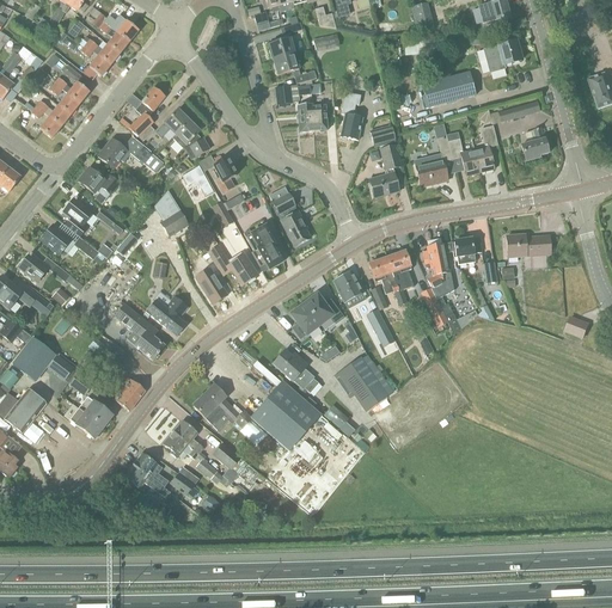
[(48,29),(66,0),(61,0),(48,20),(44,26),(48,29)]
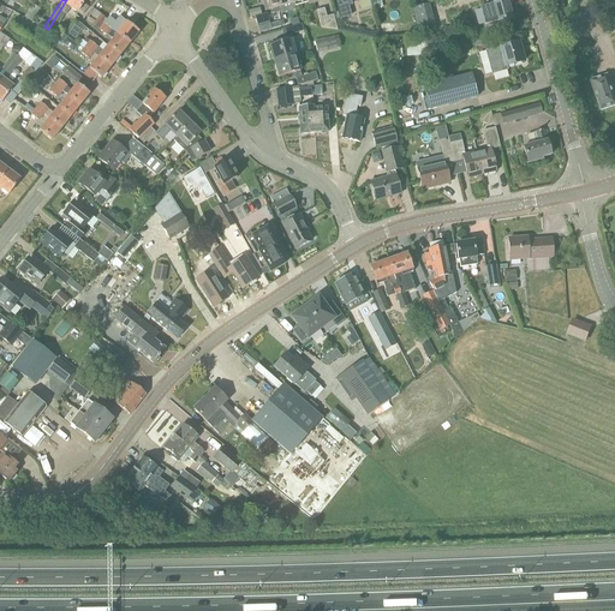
[(66,0),(48,29),(61,39),(63,36),(55,31),(58,28),(52,24),(53,23),(57,25),(66,11),(70,6),(77,10),(83,0),(66,0)]
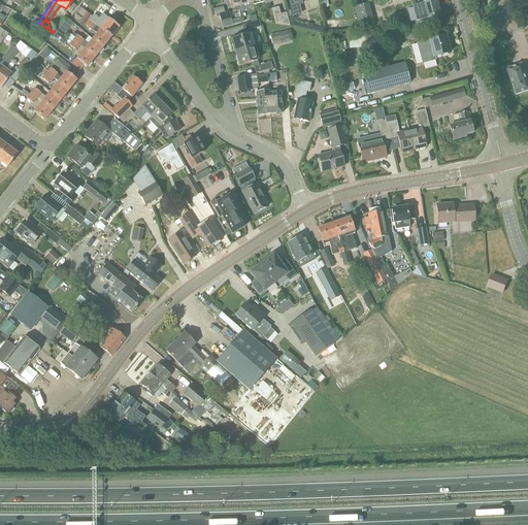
[(117,9),(104,0),(102,0),(98,5),(110,15),(117,9)]
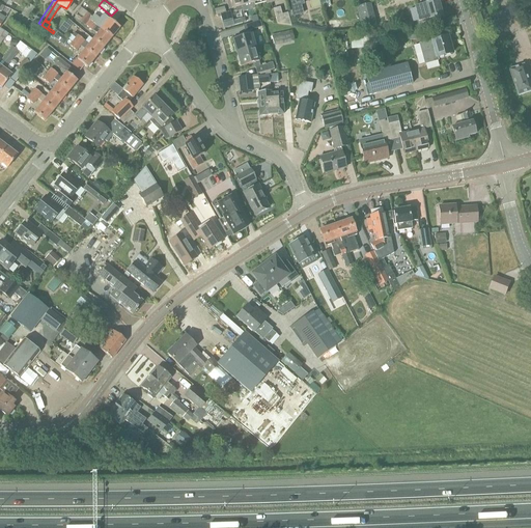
[(425,0),(425,1),(425,2),(416,5),(419,19),(429,16),(429,17),(442,14),(439,0),(425,0)]
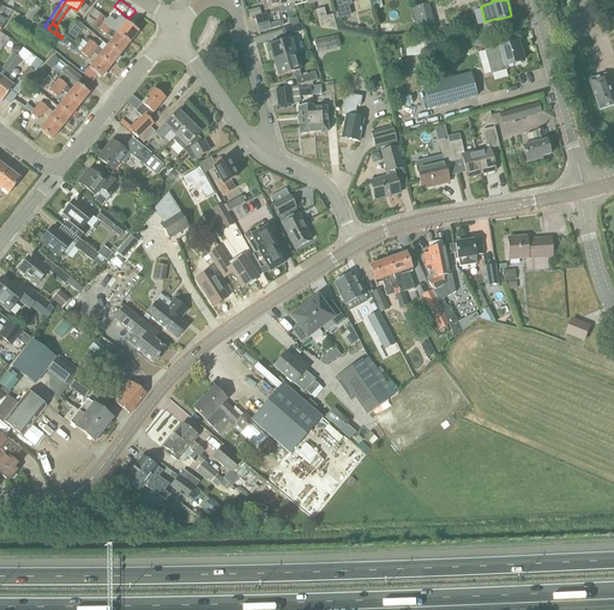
[(40,6),(32,1),(24,14),(32,18),(40,6)]
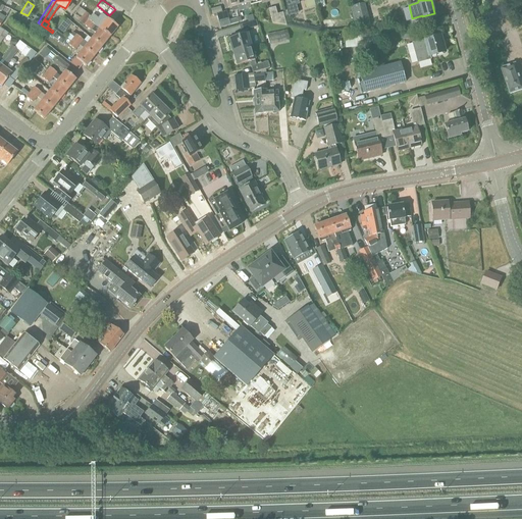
[(369,24),(364,1),(350,4),(355,28),(369,24)]
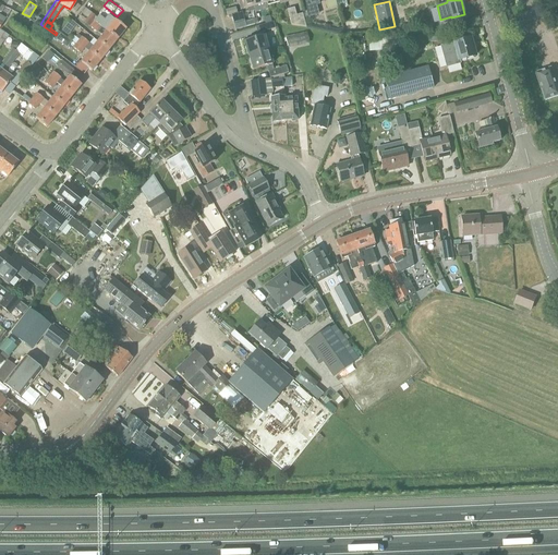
[(294,4),(287,7),(291,23),(300,24),(296,12),(294,4)]
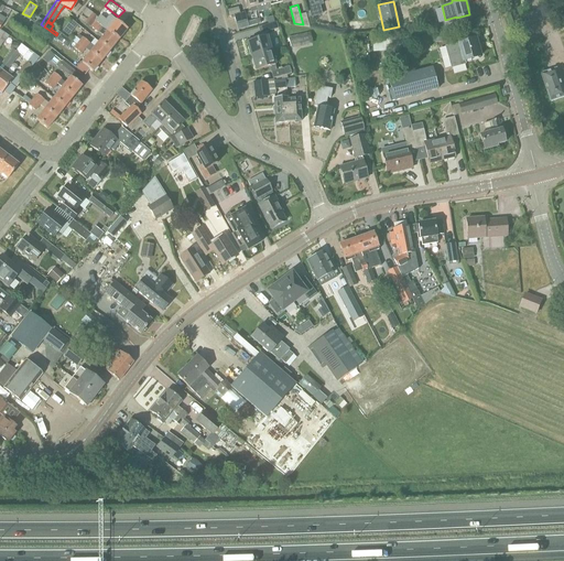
[(237,20),(248,18),(246,9),(234,12),(237,20)]
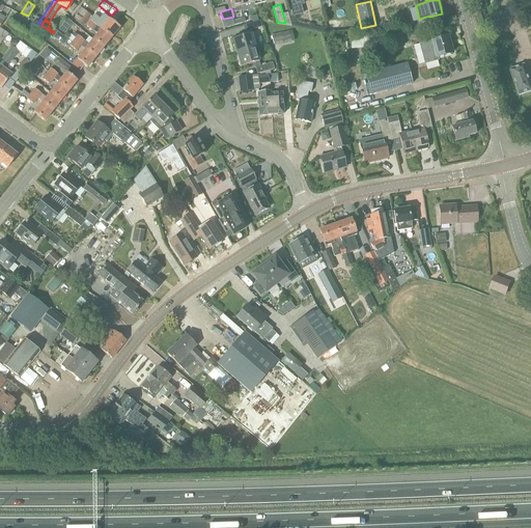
[(291,23),(288,10),(282,11),(285,23),(291,23)]
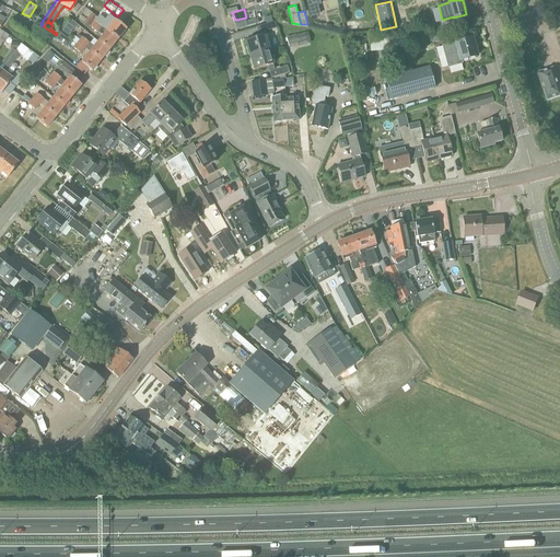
[(62,28),(68,33),(77,22),(73,19),(71,16),(62,28)]
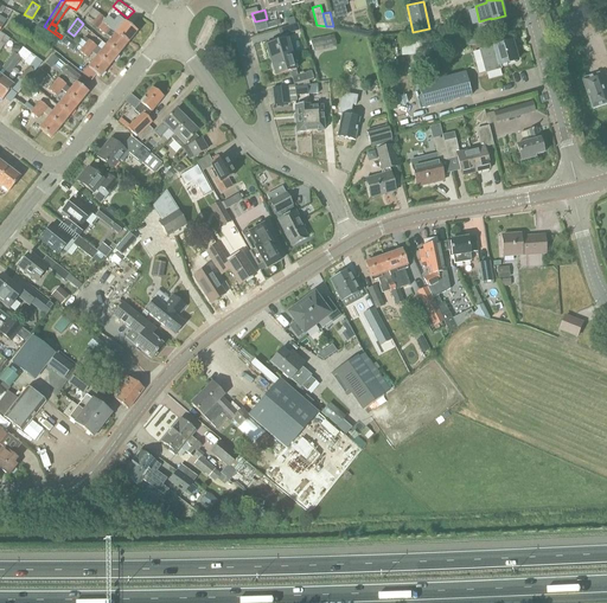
[(267,19),(255,21),(256,29),(268,26),(268,25),(273,24),(272,19),(267,20),(267,19)]
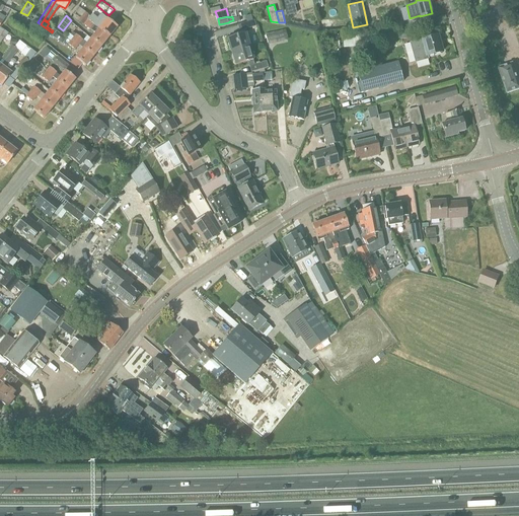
[(90,28),(94,23),(87,17),(83,22),(90,28)]
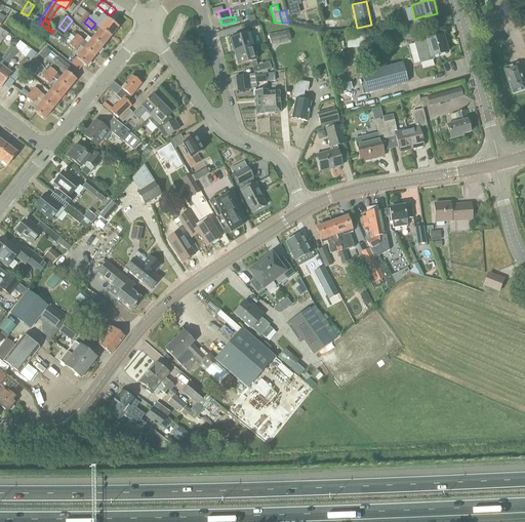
[(118,26),(108,17),(99,28),(110,36),(118,26)]
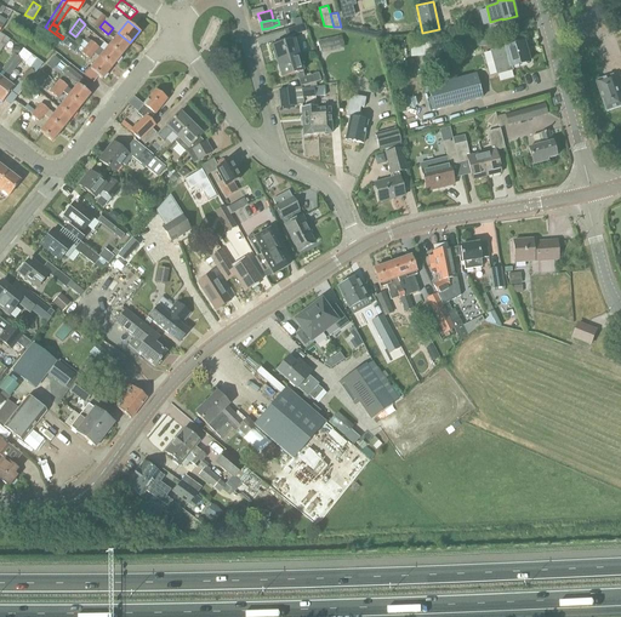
[(277,60),(298,53),(294,39),(295,38),(294,33),(307,29),(305,21),(284,27),(288,40),(273,44),(277,60)]
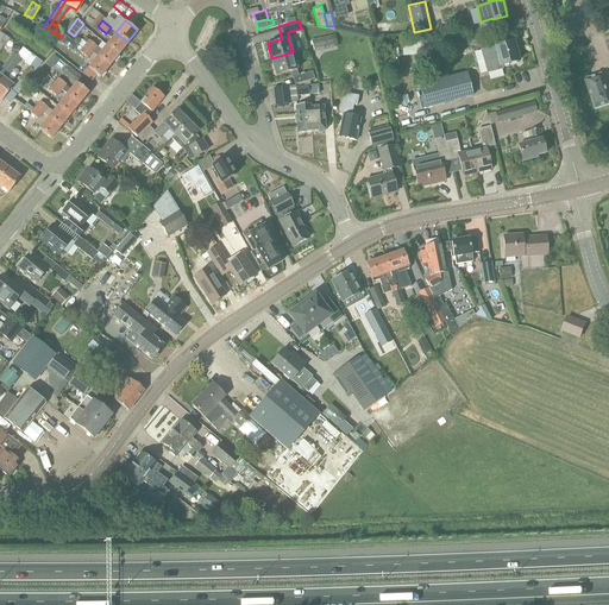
[(0,49),(5,43),(5,44),(10,36),(0,29),(0,49)]
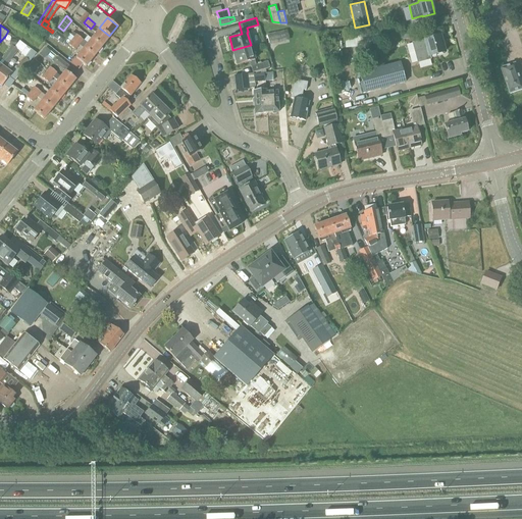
[(101,45),(109,36),(99,28),(92,37),(101,45)]
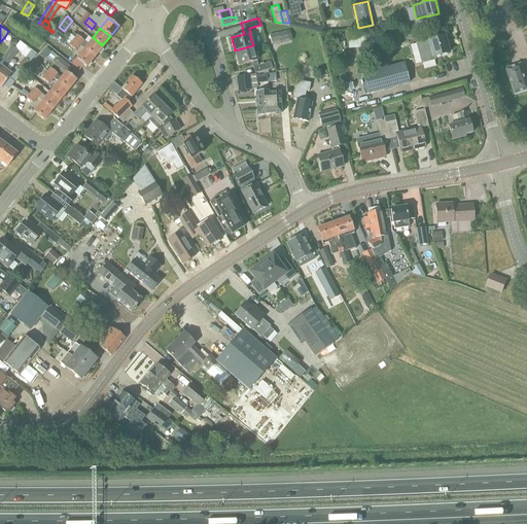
[(272,43),(292,39),(290,28),(270,32),(272,43)]
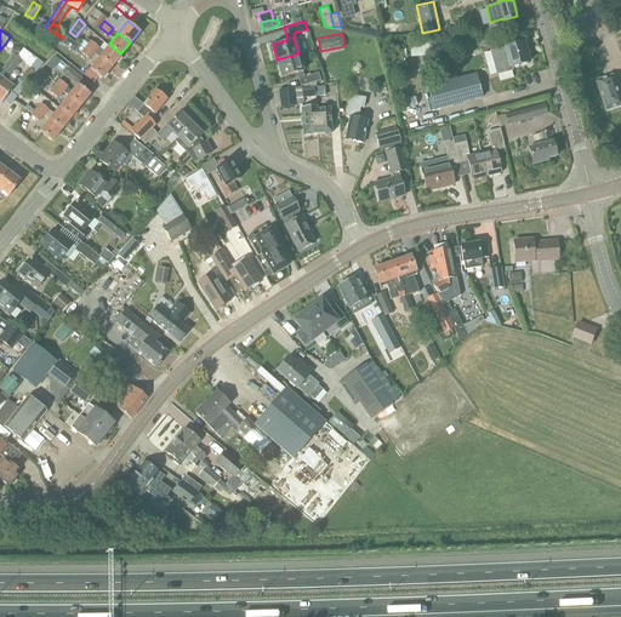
[(100,56),(112,66),(120,53),(109,44),(104,50),(100,45),(91,38),(87,41),(83,36),(80,39),(95,51),(100,55),(100,56)]
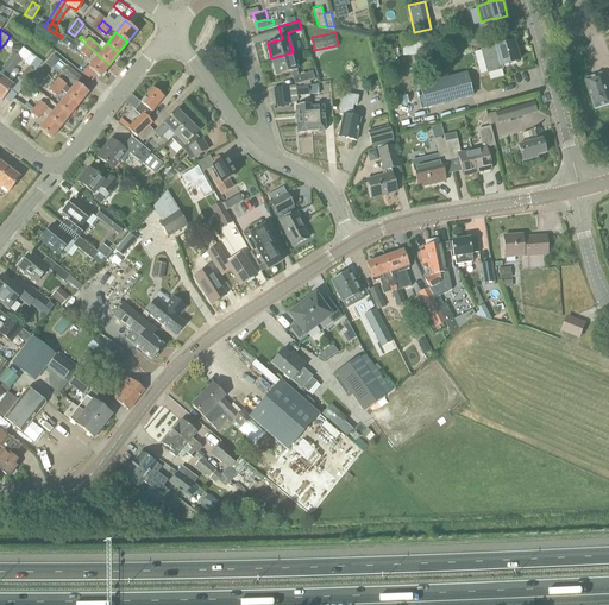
[(420,52),(453,50),(453,37),(419,39),(420,52)]
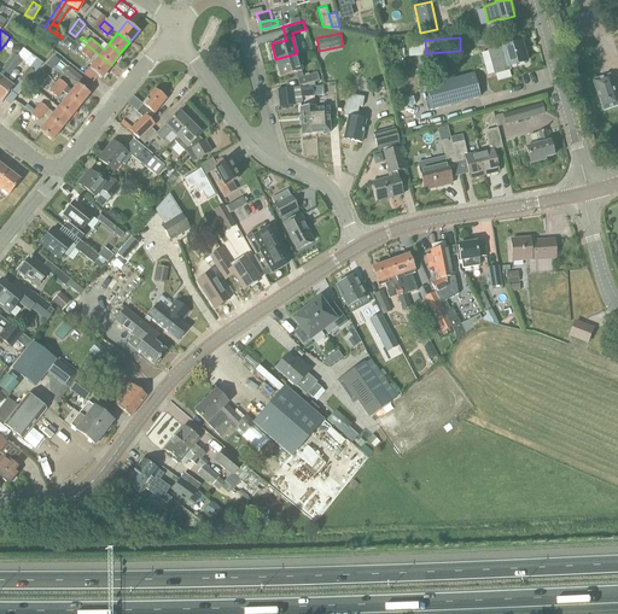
[(89,57),(94,51),(80,39),(79,41),(85,46),(81,50),(89,57)]
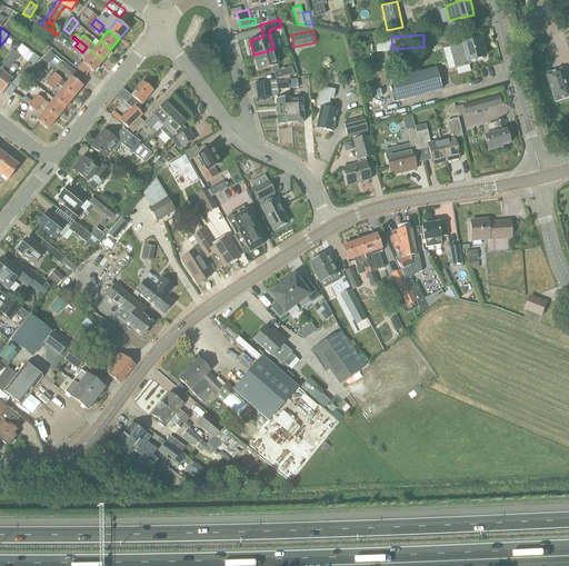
[(452,43),(453,50),(451,50),(455,63),(468,60),(485,56),(479,37),(452,43)]
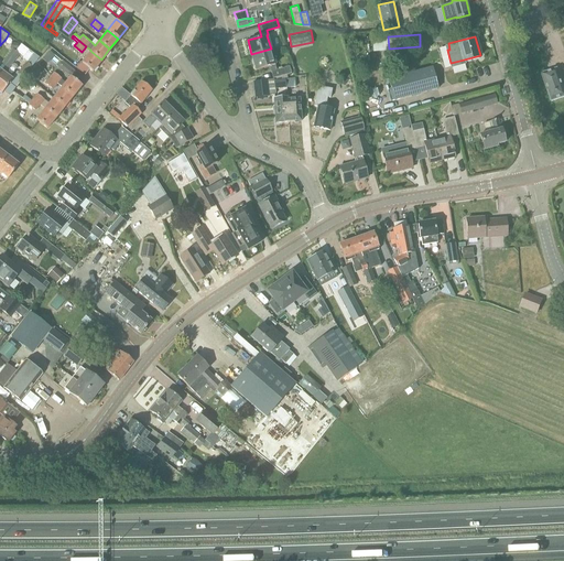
[(6,64),(17,50),(15,47),(18,49),(18,40),(12,40),(11,46),(12,46),(1,62),(4,64),(6,64)]
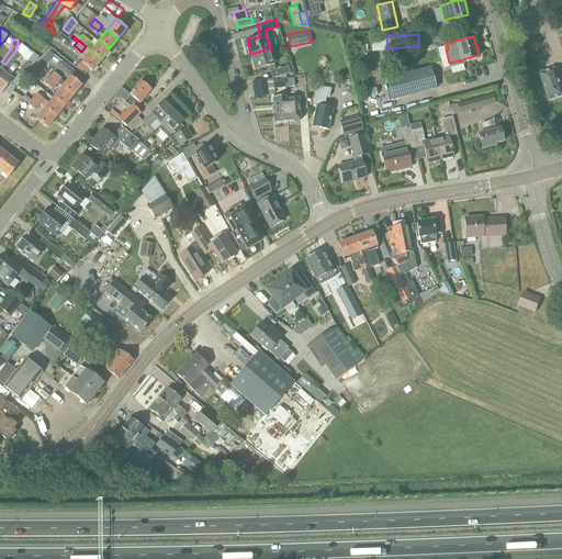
[(48,63),(54,55),(46,48),(40,56),(48,63)]
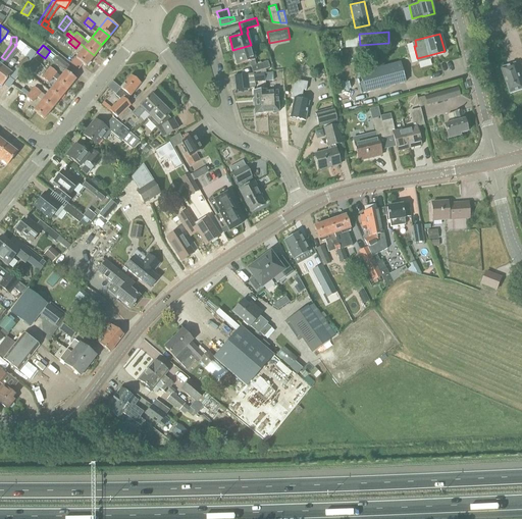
[(251,45),(232,50),(237,63),(250,59),(253,70),(270,65),(268,59),(256,62),(255,58),(251,45)]
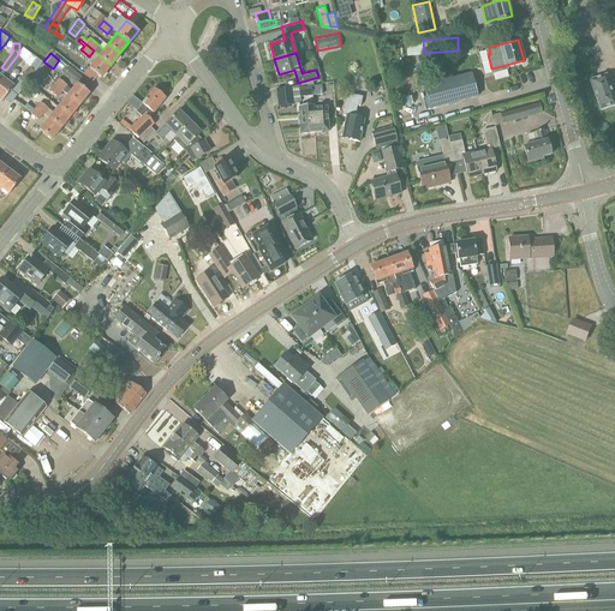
[(10,73),(10,72),(22,57),(18,54),(6,70),(10,73)]
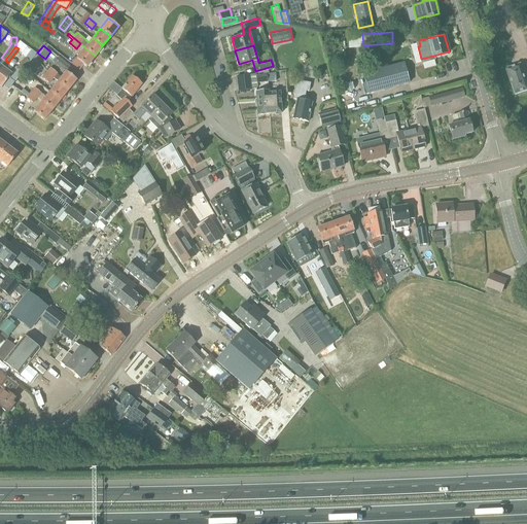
[(86,65),(95,56),(84,47),(76,57),(86,65)]
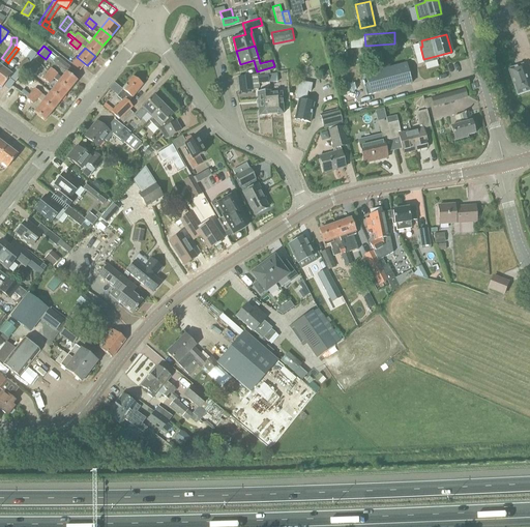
[(55,66),(57,64),(62,68),(67,63),(59,56),(55,61),(52,64),(55,66)]
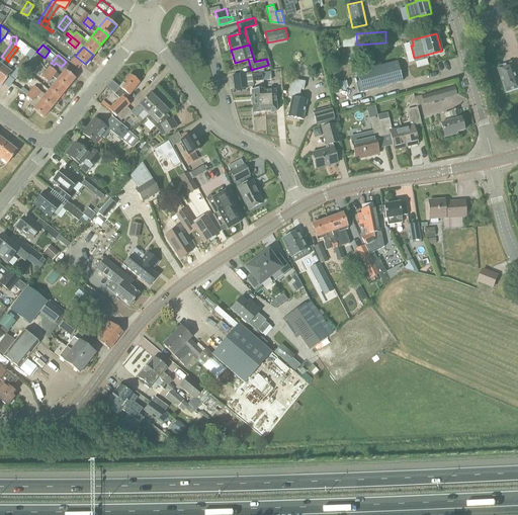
[(403,80),(403,79),(398,59),(356,71),(362,91),(403,80)]
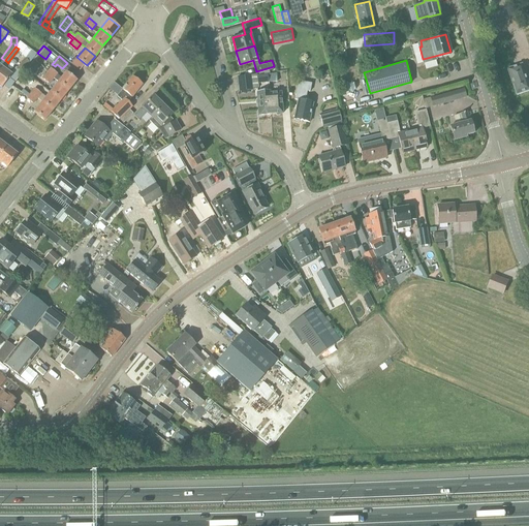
[(27,61),(24,65),(32,71),(35,68),(27,61)]
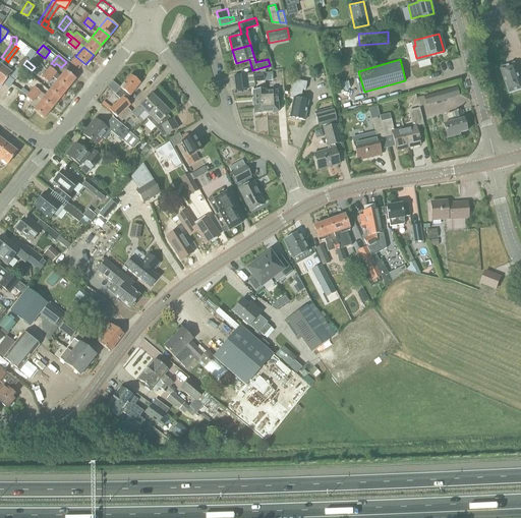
[(520,79),(515,61),(501,66),(510,92),(520,87),(520,79)]
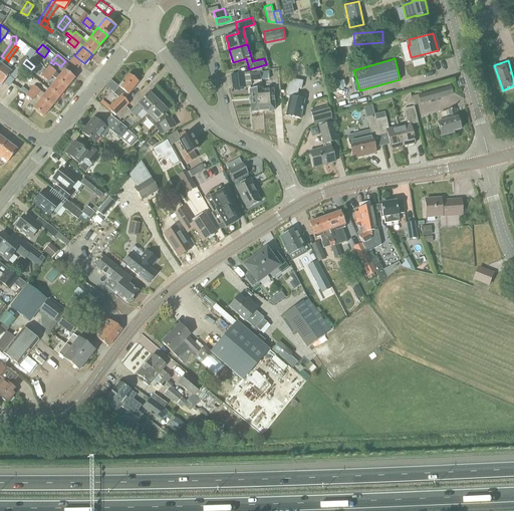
[(1,63),(0,64),(0,81),(2,83),(11,71),(1,63)]
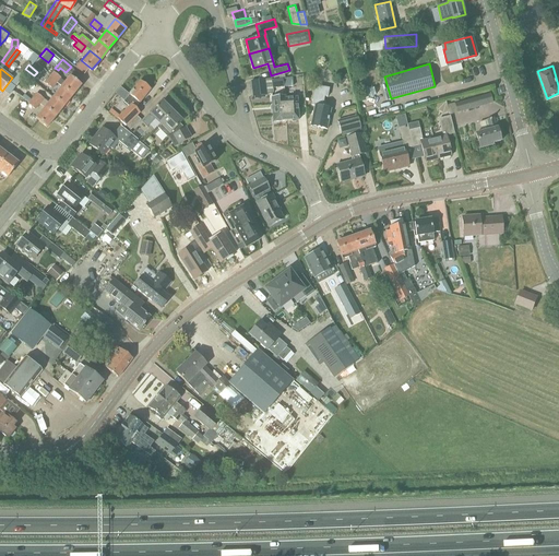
[(54,69),(49,74),(57,81),(61,75),(54,69)]
